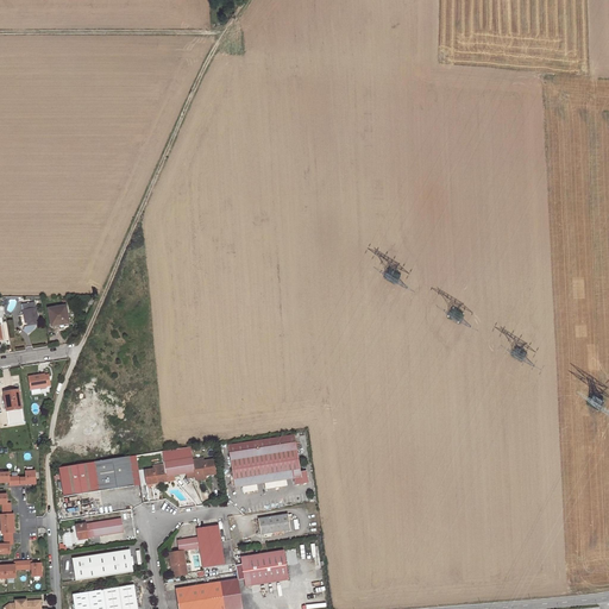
[(36,302),(23,305),(26,324),(30,324),(30,326),(36,325),(35,322),(39,321),(36,302)]
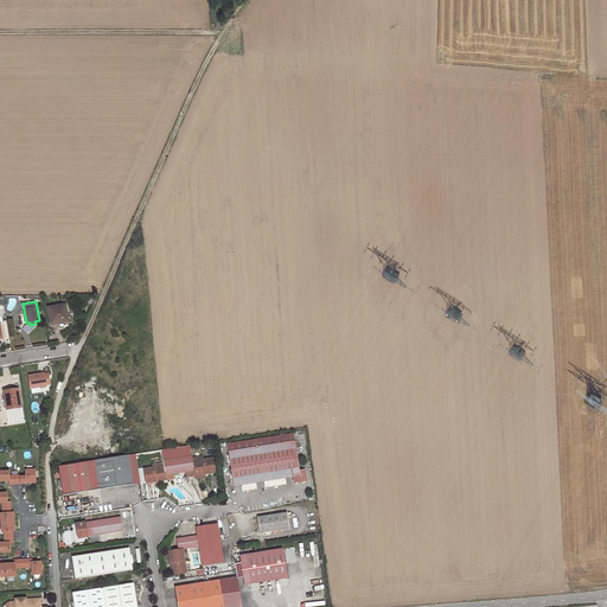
[(65,305),(49,308),(52,326),(69,323),(65,305)]
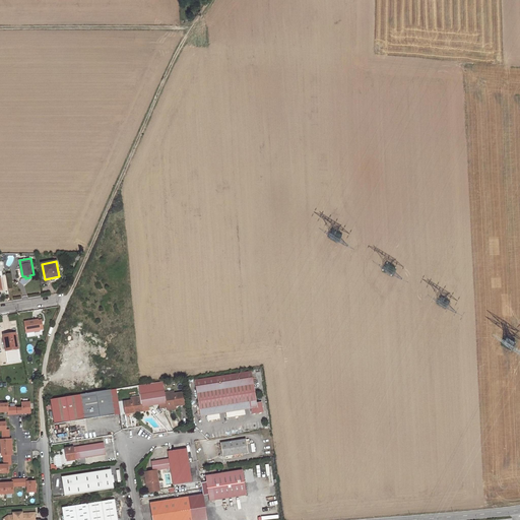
[(39,320),(24,322),(26,333),(40,331),(39,320)]
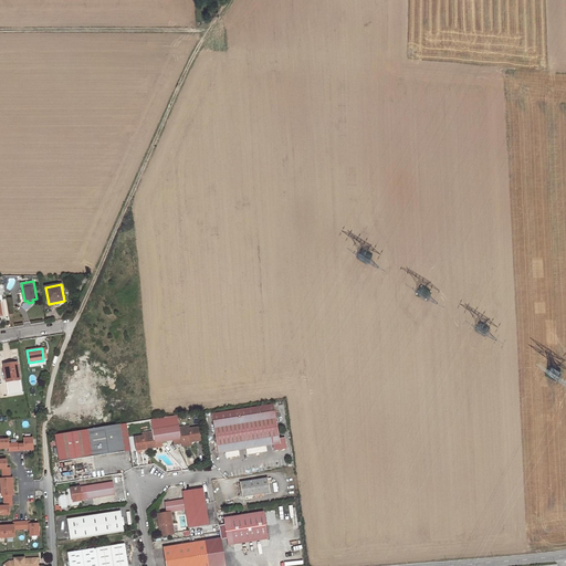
[(18,363),(4,365),(7,381),(20,379),(18,363)]
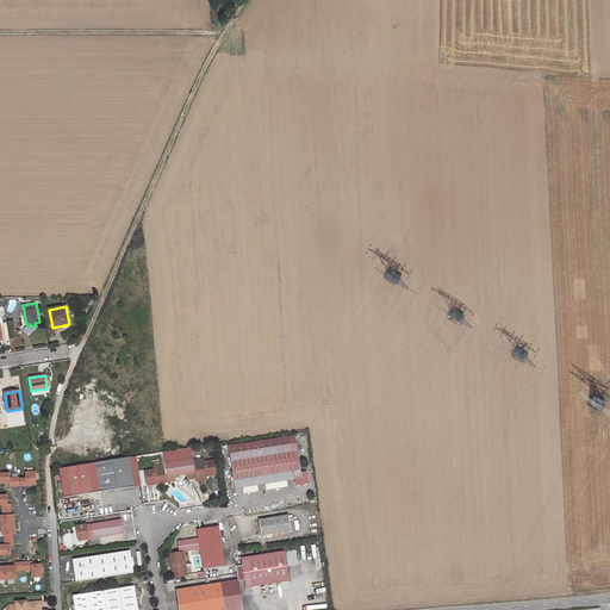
[(234,489),(291,480),(292,487),(305,486),(304,474),(298,474),(293,443),(229,453),(234,489)]
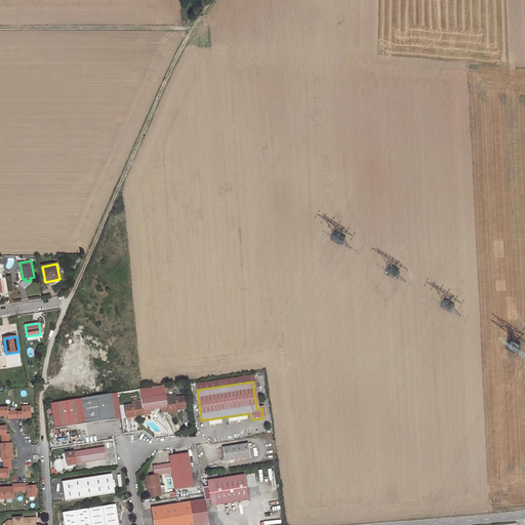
[(121,417),(117,393),(111,394),(115,418),(121,417)]
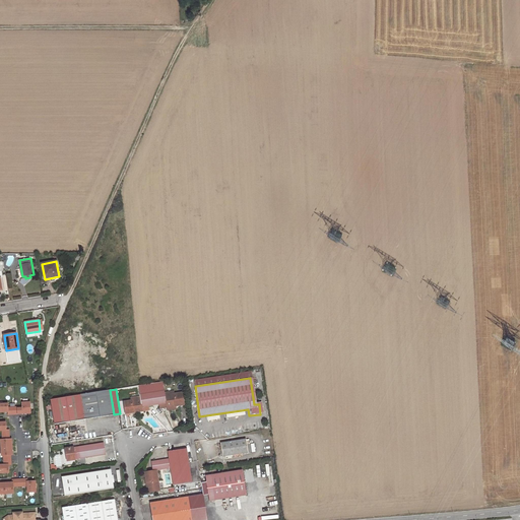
[(110,390),(51,400),(55,424),(114,414),(110,390)]
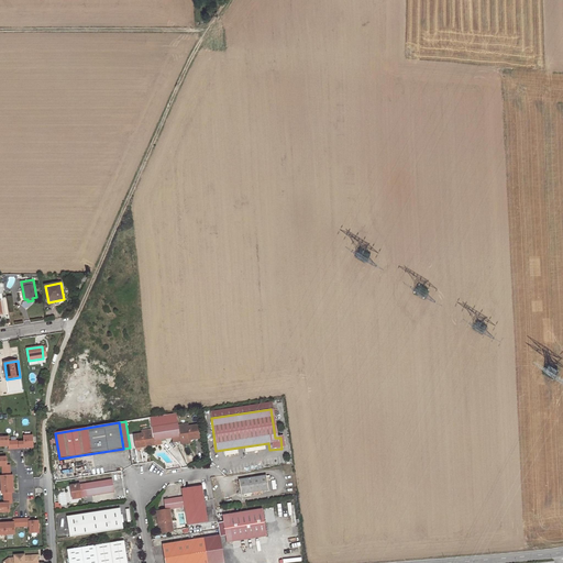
[(187,427),(178,428),(177,424),(177,422),(165,424),(166,438),(170,438),(179,437),(179,441),(198,439),(196,424),(187,427)]
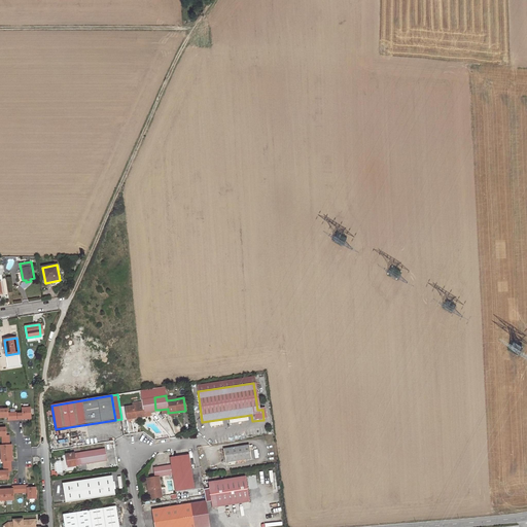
[(126,419),(143,416),(142,412),(150,411),(155,410),(154,397),(141,398),(141,401),(141,405),(132,406),(125,407),(126,419)]
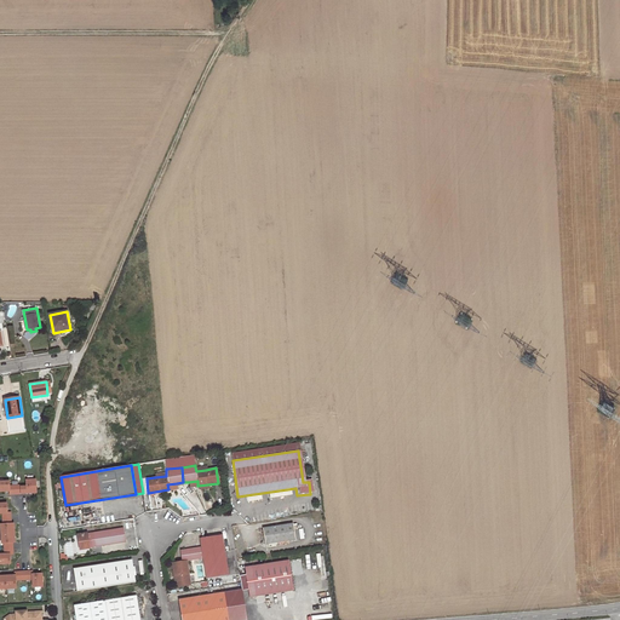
[(10,495),(39,493),(39,478),(28,478),(28,484),(12,486),(12,480),(0,480),(0,492),(10,492),(10,495)]
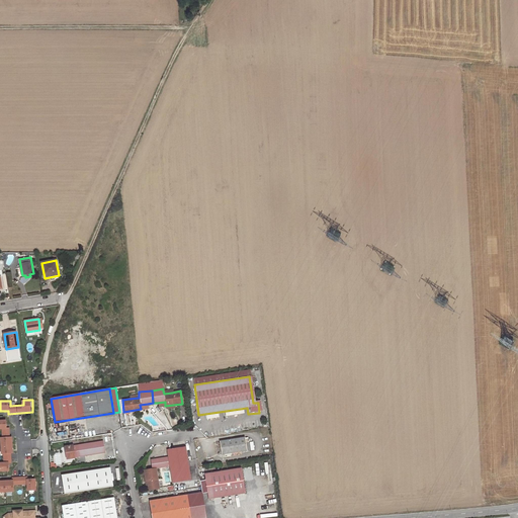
[(0,471),(12,471),(11,453),(14,453),(14,436),(11,436),(10,428),(8,428),(8,420),(0,419),(0,429),(1,430),(3,462),(0,461),(0,471)]
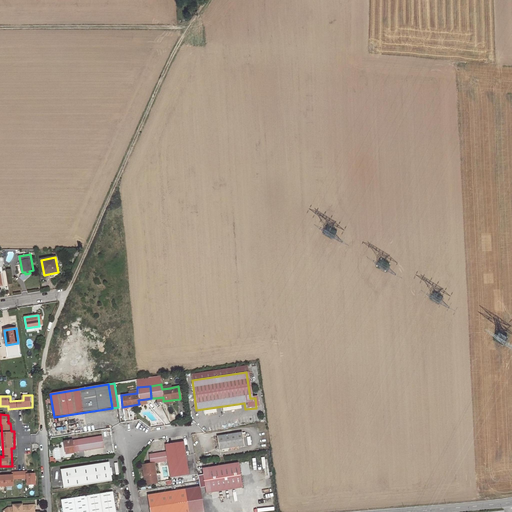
[(241,433),(216,437),(218,450),(243,446),(241,433)]
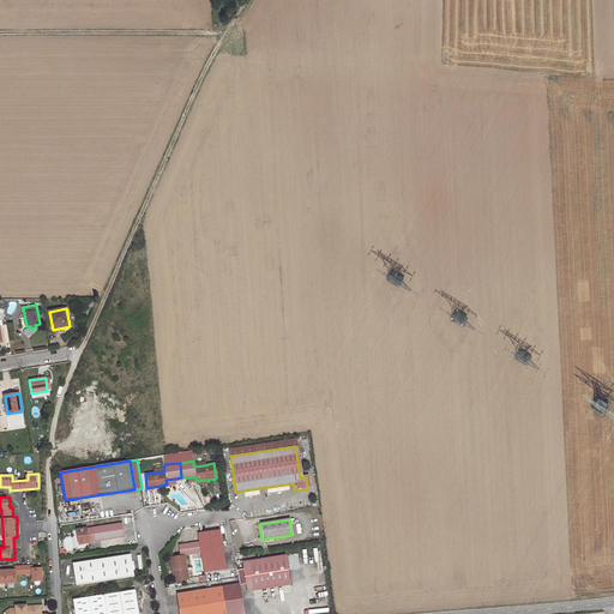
[(121,524),(76,531),(78,546),(124,539),(121,524)]
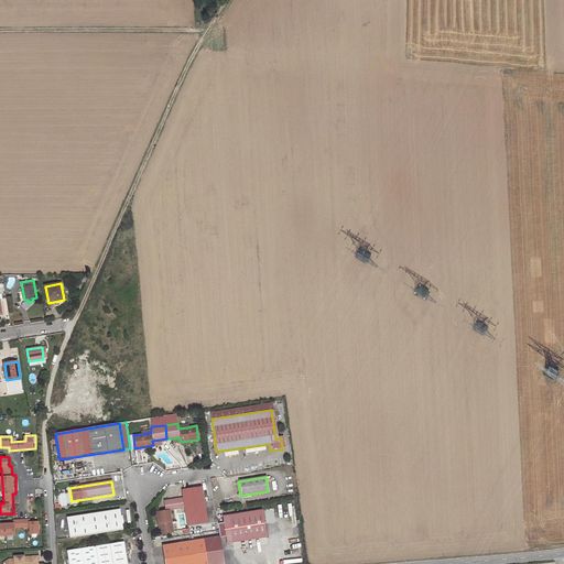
[(183,509),(185,527),(206,523),(201,487),(181,489),(182,498),(163,500),(164,511),(156,512),(158,524),(160,523),(162,534),(172,532),(169,510),(183,509)]
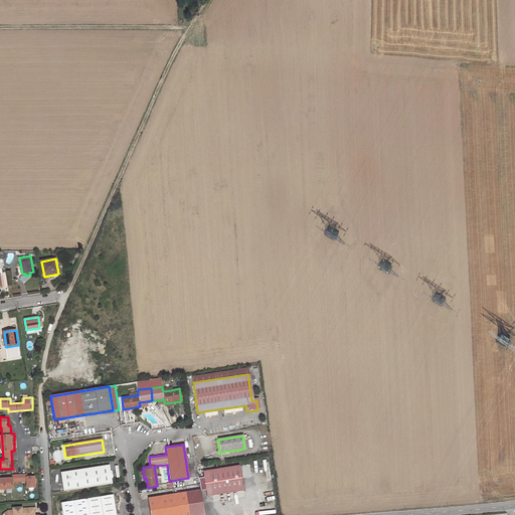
[(109,466),(61,473),(63,492),(112,484),(109,466)]
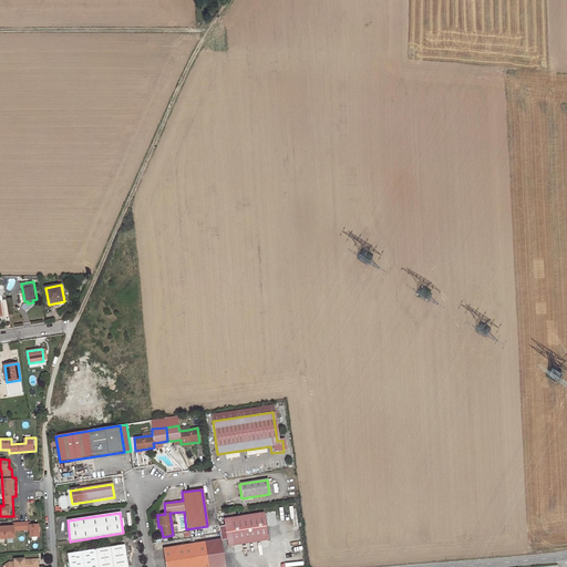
[(223,518),(227,546),(267,540),(263,513),(229,518),(223,518)]
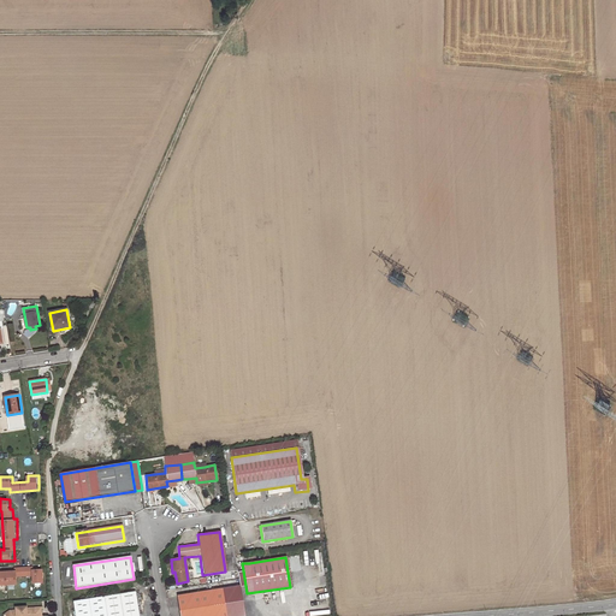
[(45,584),(45,569),(34,569),(34,567),(15,567),(15,570),(0,570),(0,586),(19,585),(18,578),(33,576),(33,584),(45,584)]
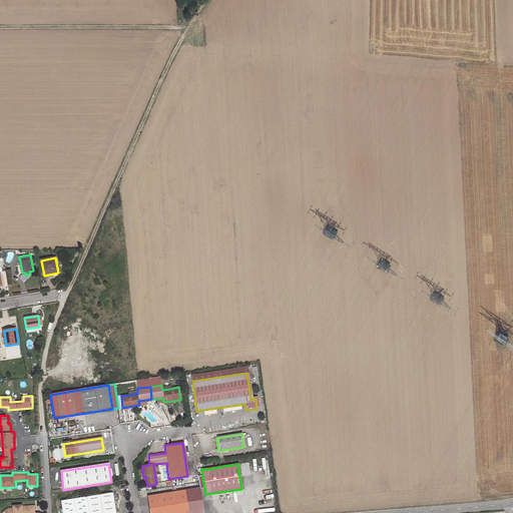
[(201,512),(198,488),(183,491),(186,512),(201,512)]
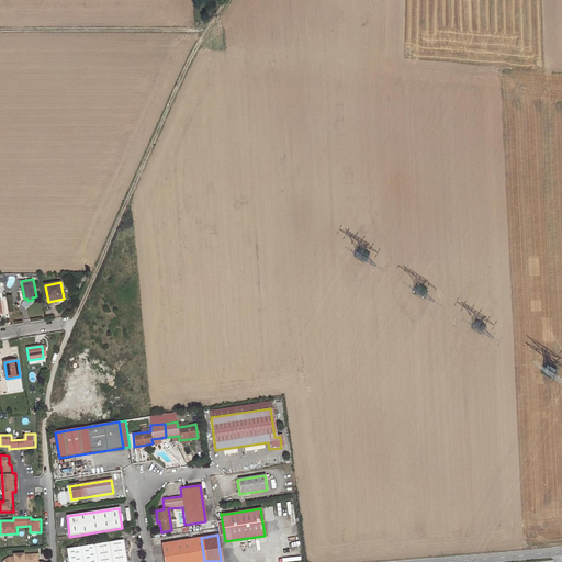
[(204,561),(201,538),(160,544),(163,561),(204,561)]
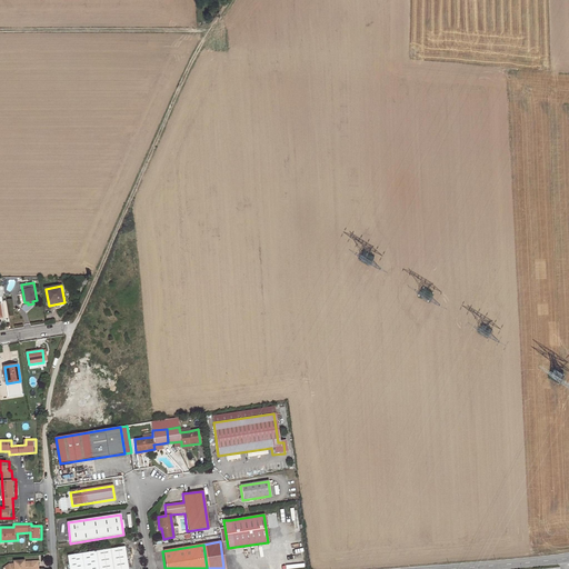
[(68,556),(69,568),(127,568),(125,547),(68,556)]
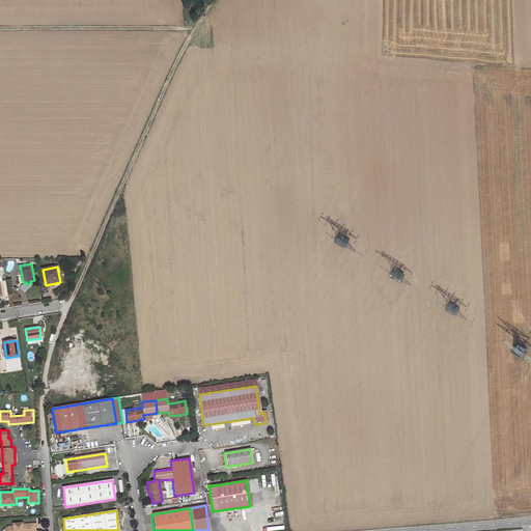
All buildings are outlined.
